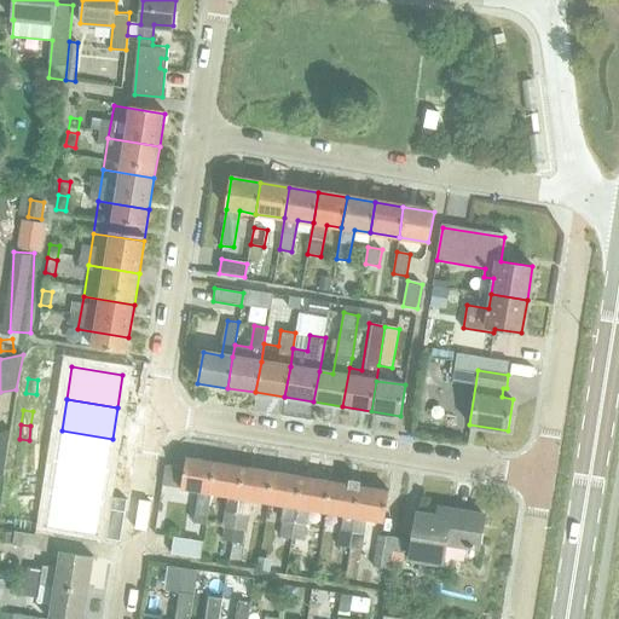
[(62,431),(56,463),(108,470),(113,439),(62,431)]
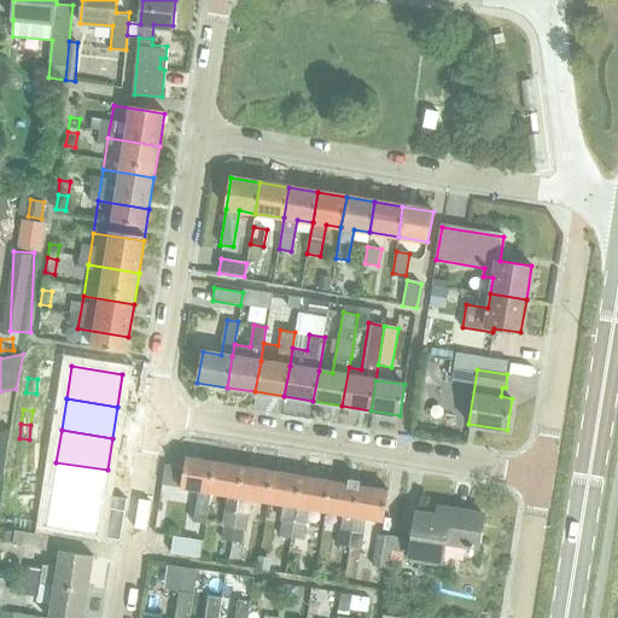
[(204,524),(207,508),(209,493),(215,461),(186,458),(181,488),(199,491),(196,506),(193,523),(204,524)]
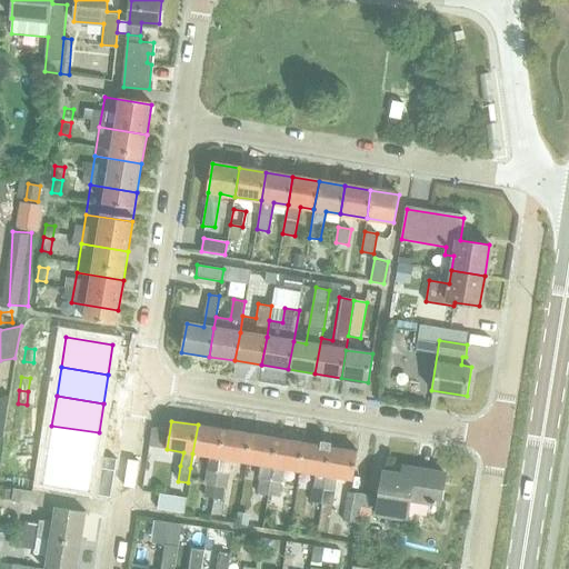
[(167,441),(168,423),(156,422),(153,440),(167,441)]
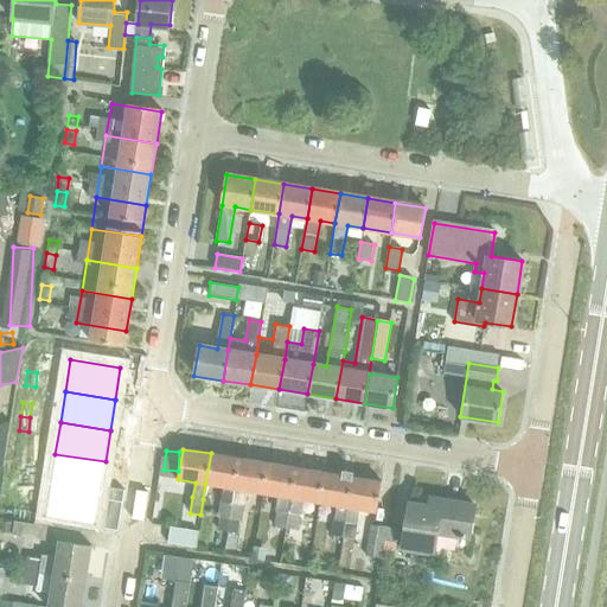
[(211,453),(205,484),(223,487),(218,517),(221,517),(229,519),(238,458),(211,453)]
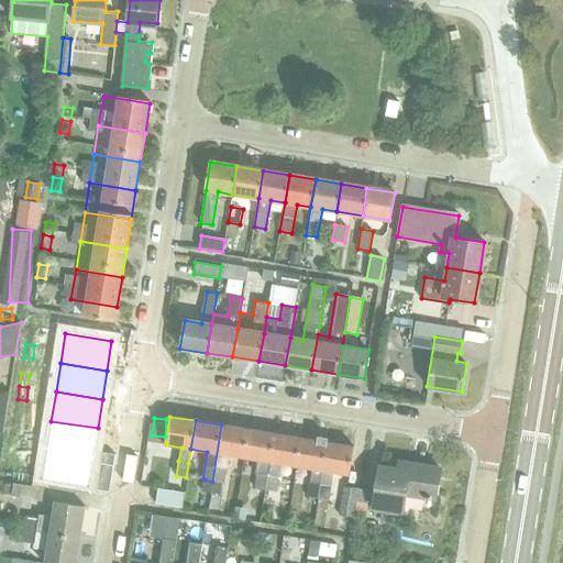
[(51,421),(46,450),(92,456),(98,428),(51,421)]
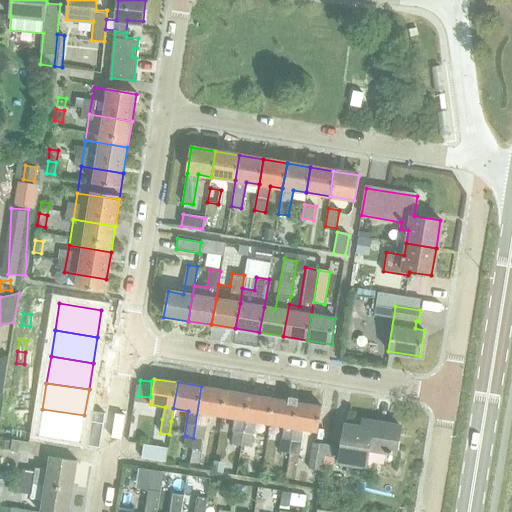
[(201,386),(193,438),(202,439),(204,439),(208,414),(221,416),(226,390),(201,386)]
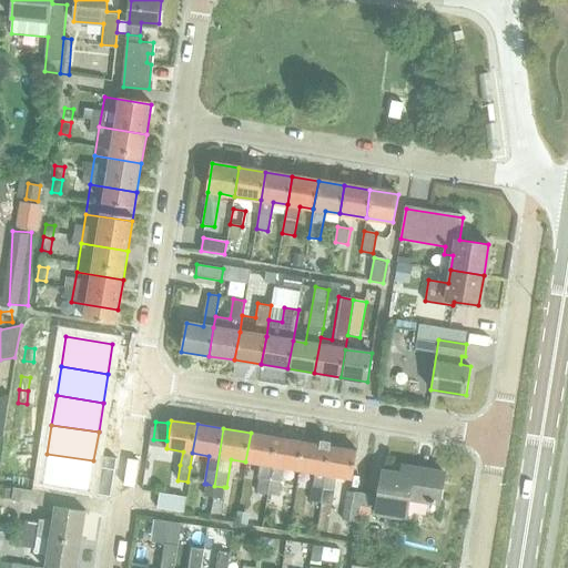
[(257,493),(266,494),(276,437),(251,433),(245,462),(260,464),(257,478),(260,478),(257,493)]
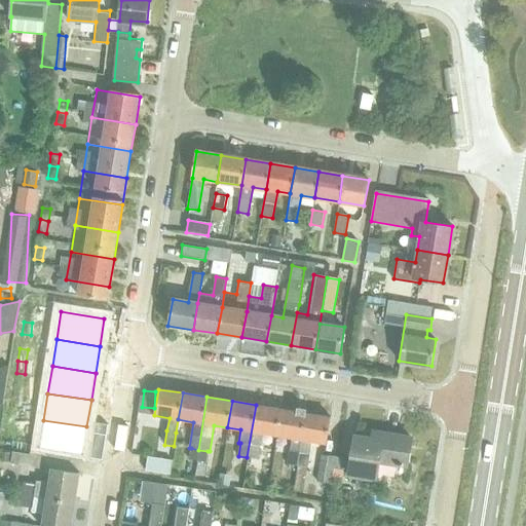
[(11,402),(9,414),(17,416),(20,404),(11,402)]
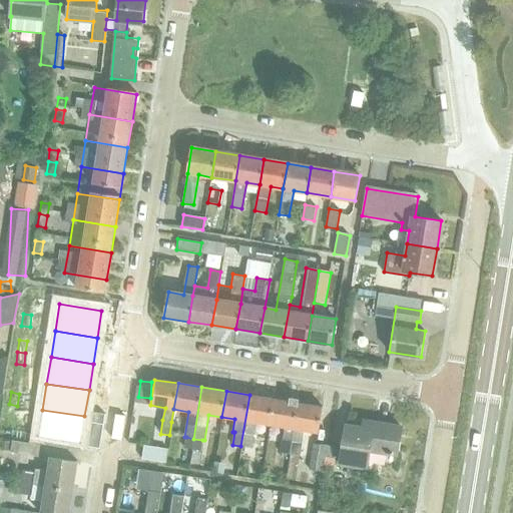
[(255,422),(270,425),(274,399),(249,395),(240,446),(251,448),(255,422)]
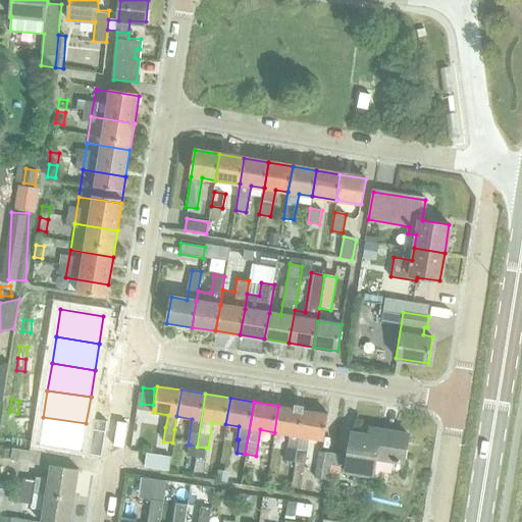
[(303,410),(278,406),(274,432),(290,434),(286,447),(284,461),(294,462),(296,449),(297,449),(299,436),(298,436),(303,410)]
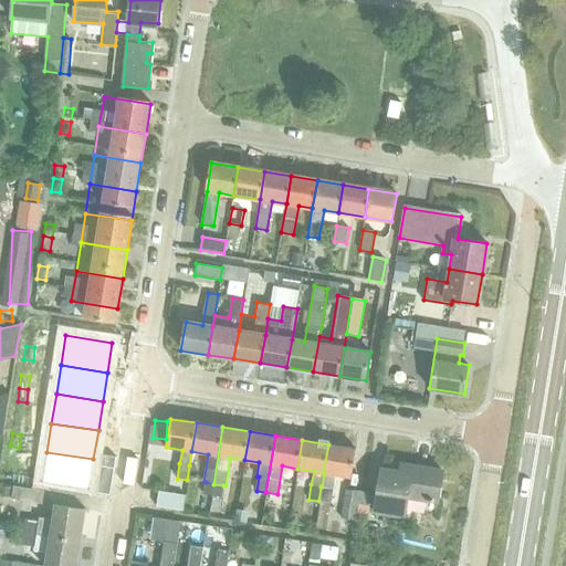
[(321,486),(318,501),(331,503),(335,475),(352,478),(356,449),(328,444),(323,473),(324,473),(322,486),(321,486)]
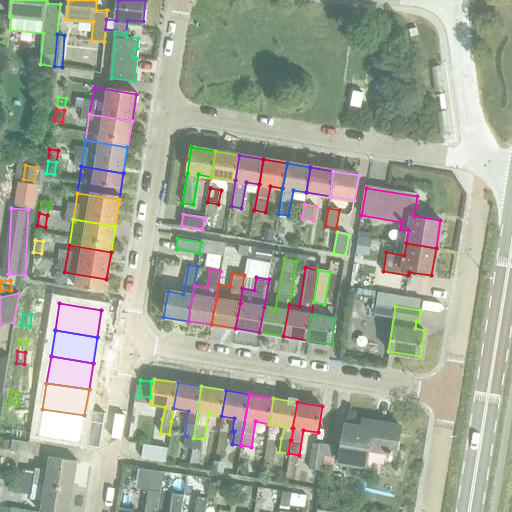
[(9,403),(7,415),(15,417),(17,405),(9,403)]
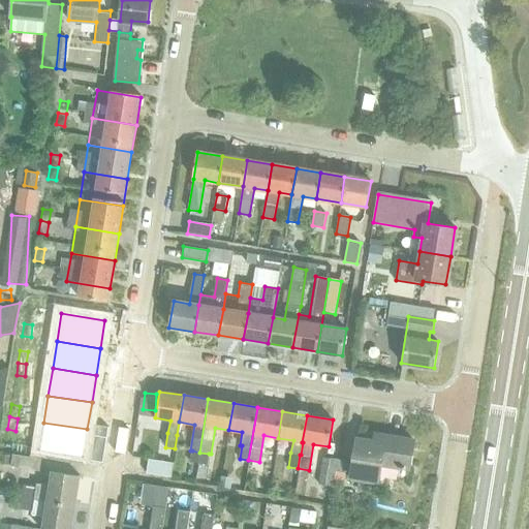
[(43,423),(39,450),(83,458),(87,429),(43,423)]
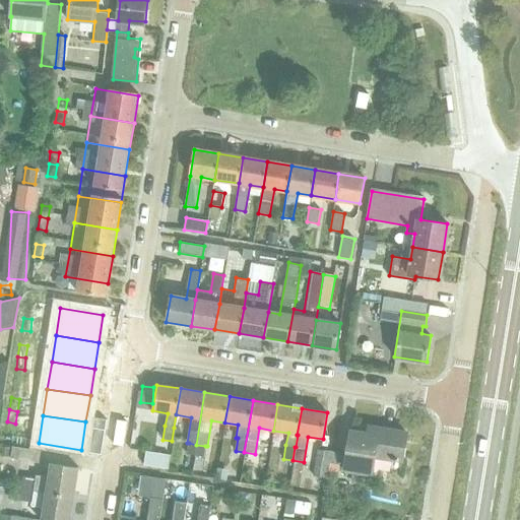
[(404,463),(409,432),(370,425),(369,431),(351,429),(345,471),(375,475),(378,458),(404,463)]
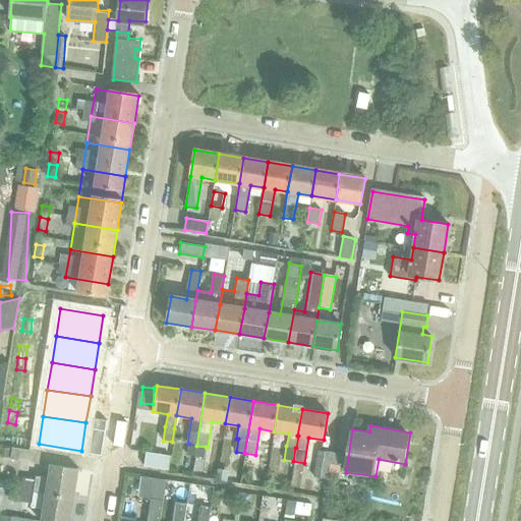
[(189,444),(187,456),(194,457),(196,446),(189,444)]
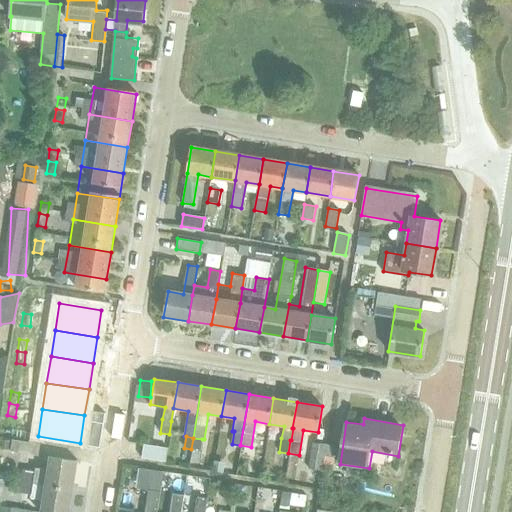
[(193,438),(191,449),(201,450),(202,439),(193,438)]
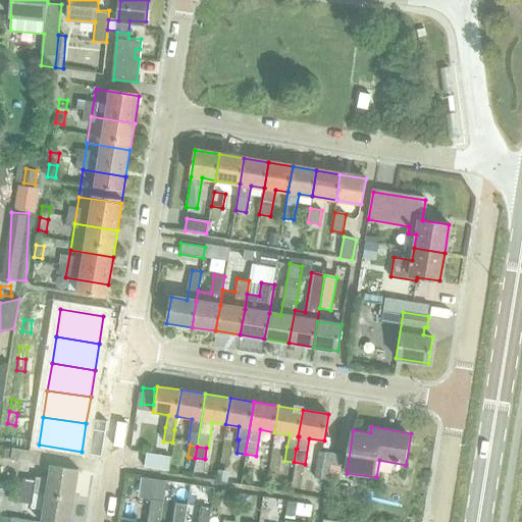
[(10,461),(39,466),(41,454),(12,449),(10,461)]
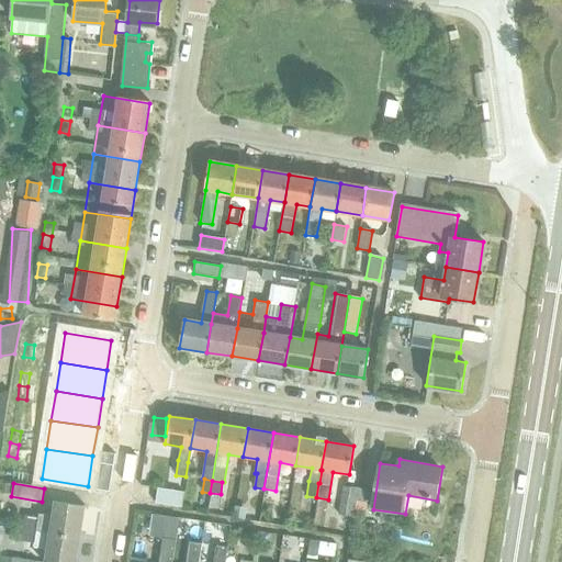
[(155,503),(181,507),(183,492),(158,487),(155,503)]
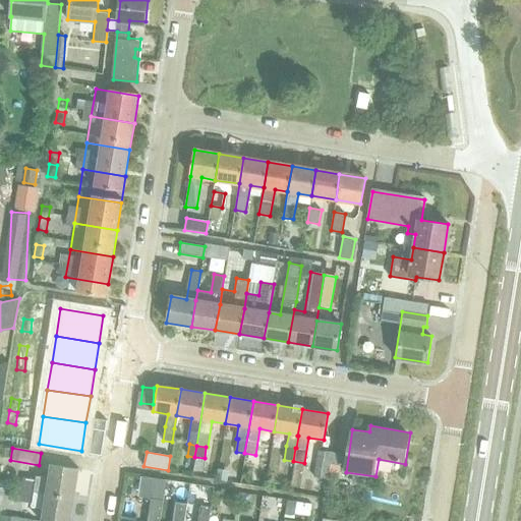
[(314,476),(327,478),(331,454),(319,452),(314,476)]
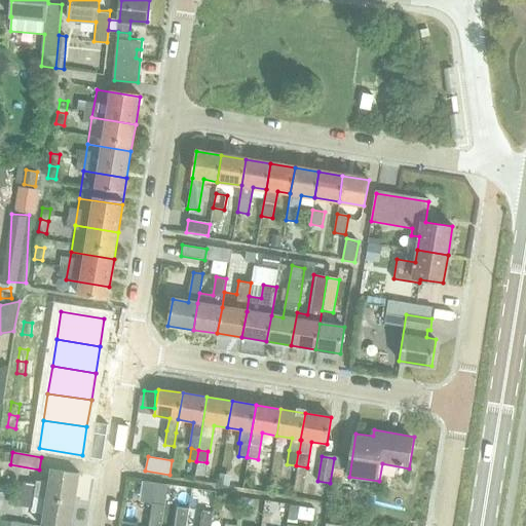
[(23,493),(75,502),(79,473),(52,468),(50,483),(39,481),(38,484),(25,482),(23,493)]
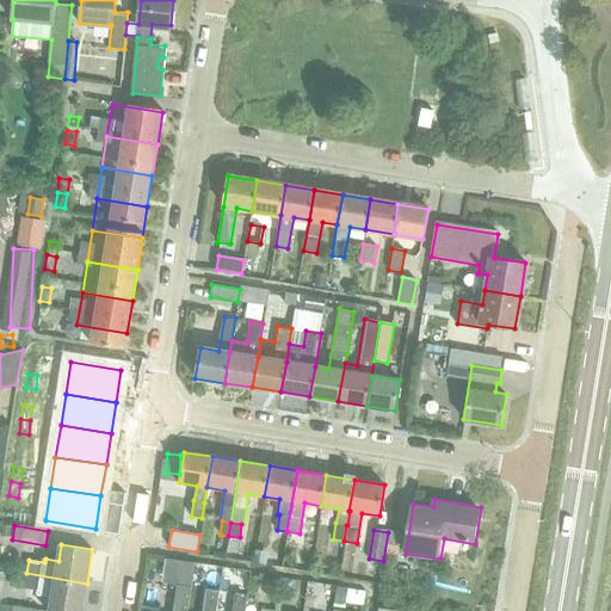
[(224,561),(226,586),(236,585),(235,561),(224,561)]
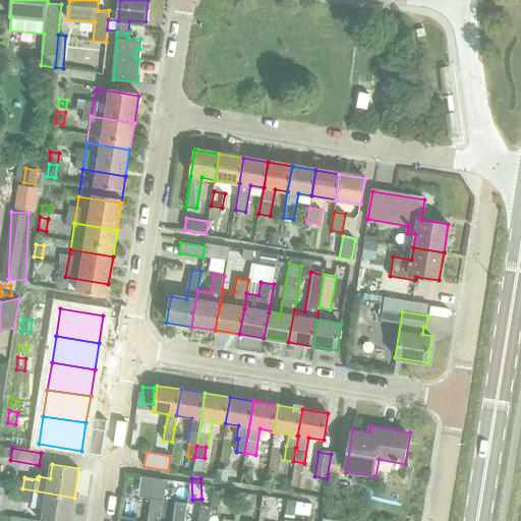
[(69,520),(74,498),(22,488),(21,495),(20,503),(33,505),(33,507),(45,509),(42,520),(69,520)]
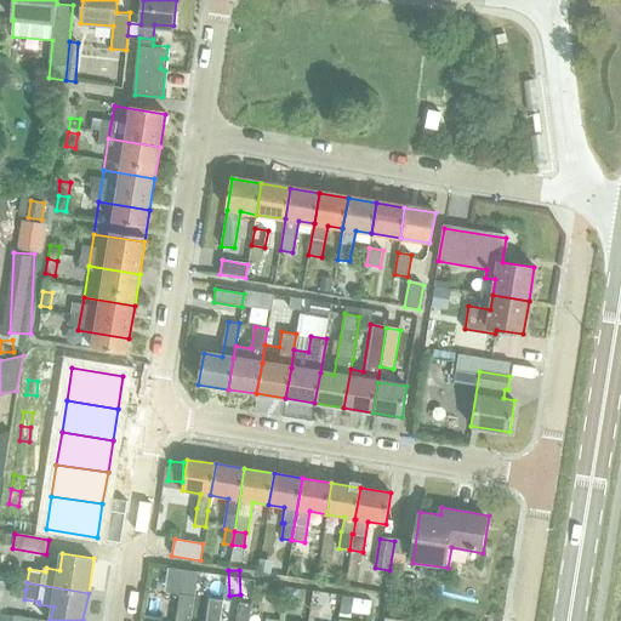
[(345,590),(343,611),(372,614),(375,592),(345,590)]
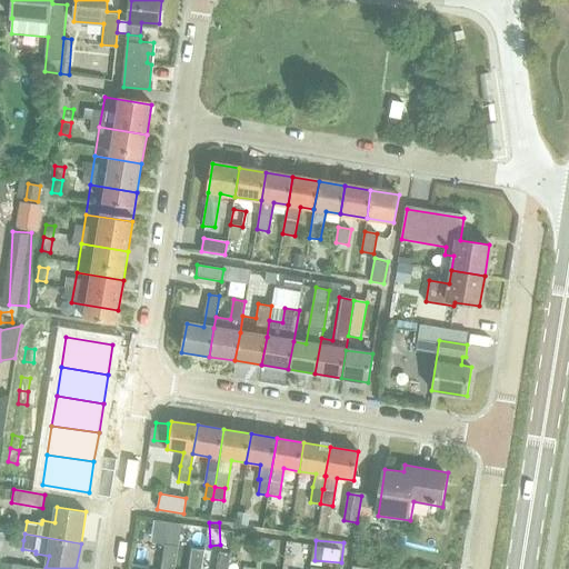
[(175,568),(176,565),(178,546),(165,545),(160,568),(175,568)]
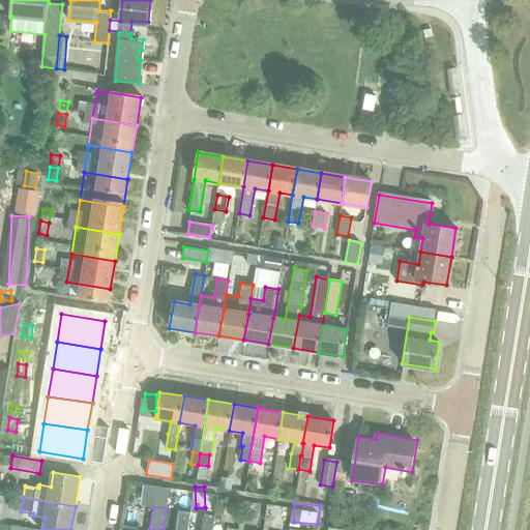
[(185,529),(188,512),(179,511),(176,529),(185,529)]
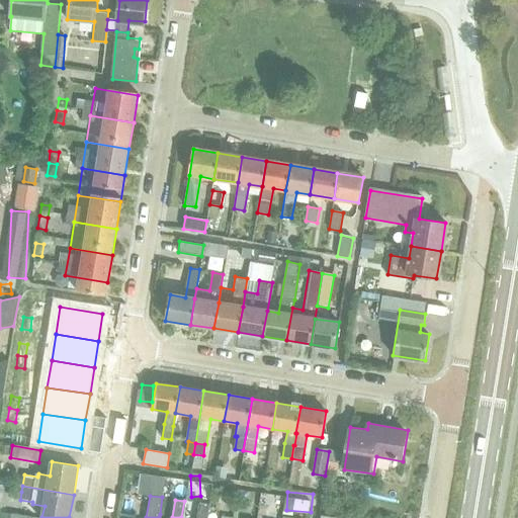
[(207,517),(209,505),(199,503),(196,517),(207,517)]
